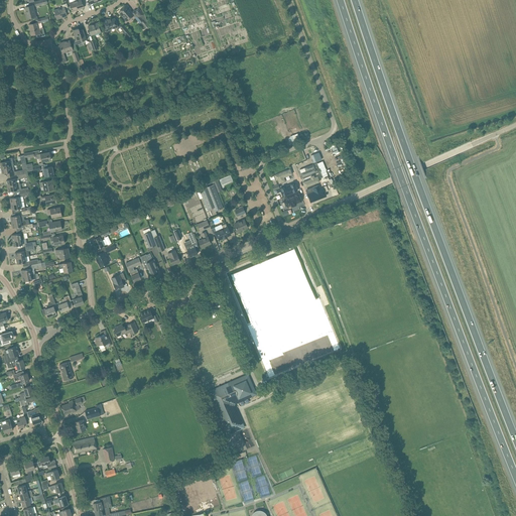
[(78,0),(70,3),(71,7),(73,12),(84,8),(81,0),(78,0)]
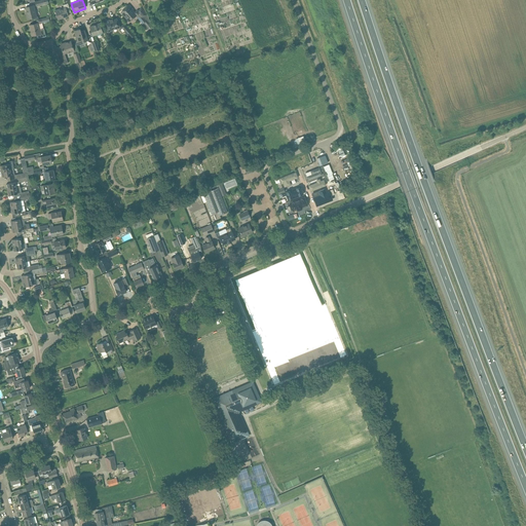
[(55,10),(57,14),(59,20),(68,16),(66,8),(69,7),(68,3),(63,4),(64,7),(55,10)]
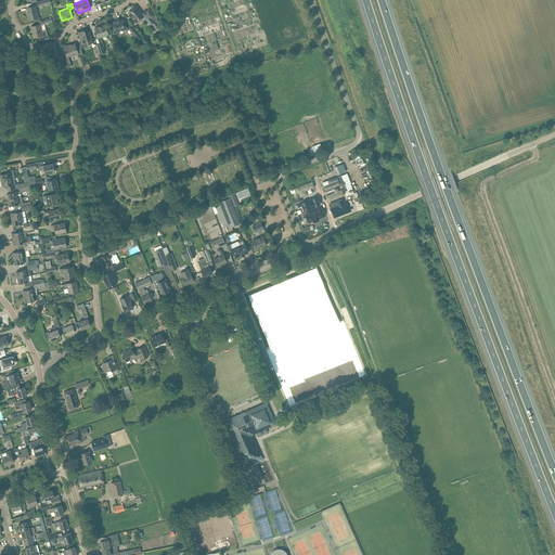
[(36,5),(33,7),(27,8),(29,15),(28,15),(29,21),(38,17),(36,5)]
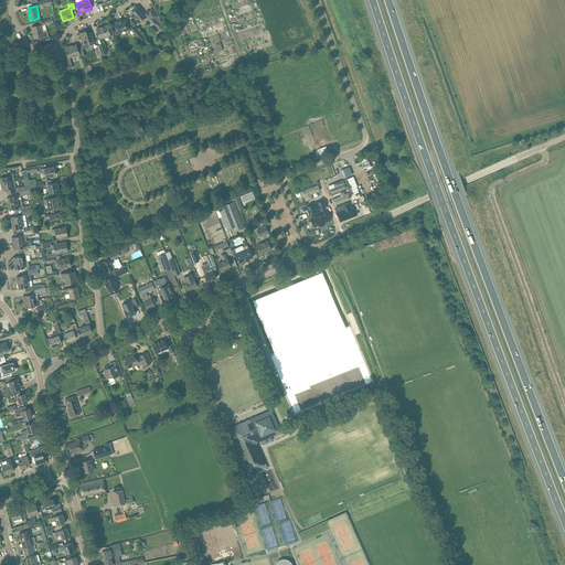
[(147,17),(141,11),(142,10),(141,9),(140,9),(137,6),(134,9),(135,10),(130,13),(139,23),(147,17)]
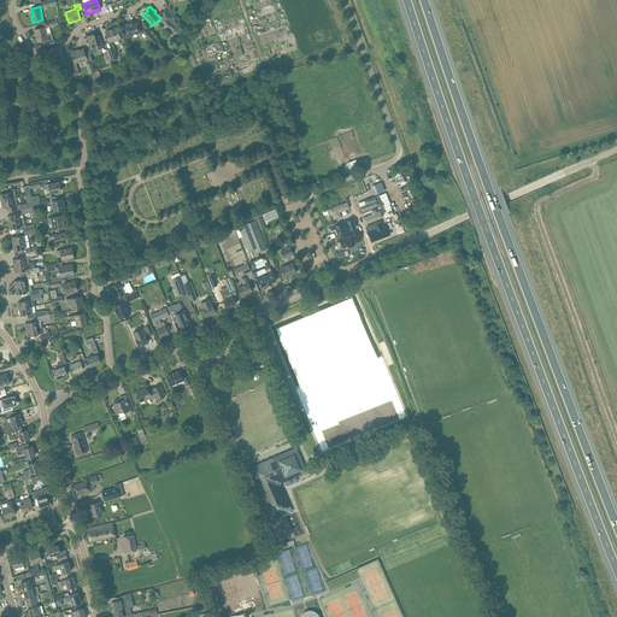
[(165,17),(162,21),(168,28),(168,27),(172,33),(177,28),(172,16),(168,19),(165,17)]
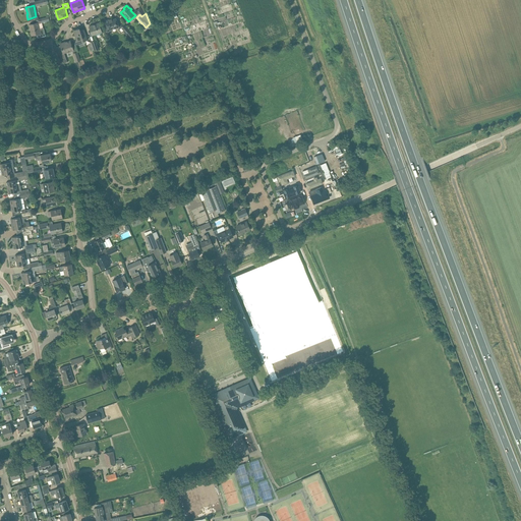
[(105,21),(106,26),(108,31),(119,27),(116,18),(112,20),(112,19),(105,21)]
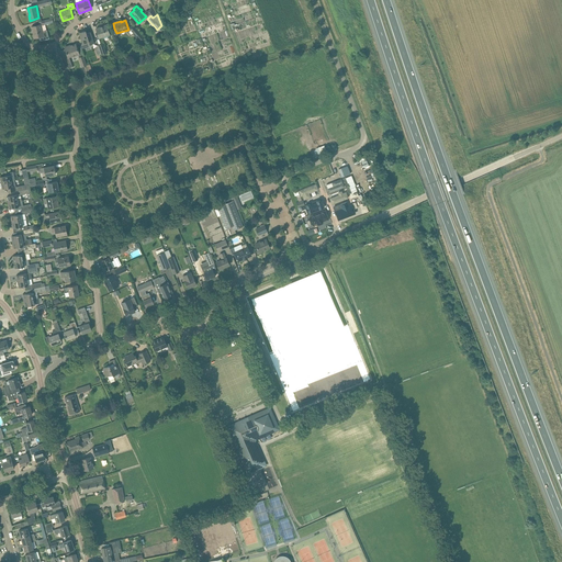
[(43,32),(41,24),(31,26),(34,38),(40,37),(41,41),(48,38),(47,31),(43,32)]
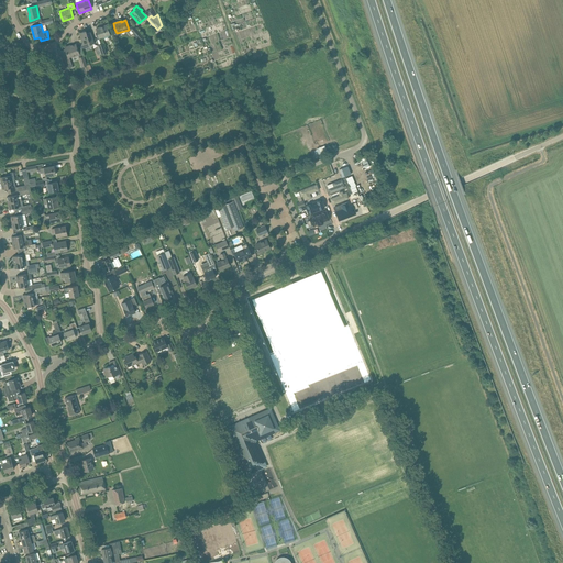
[(96,29),(98,34),(99,39),(110,35),(107,25),(96,29)]
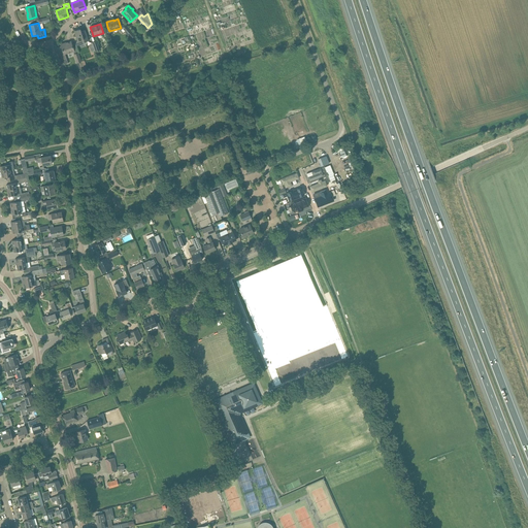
[(122,27),(132,39),(135,36),(125,24),(122,27)]
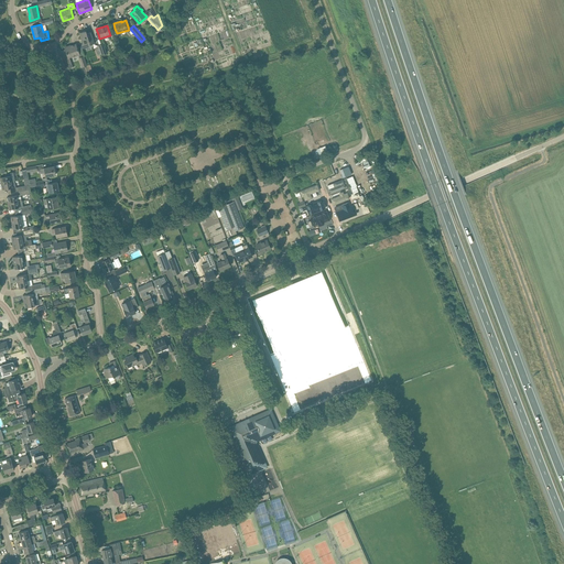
[(86,31),(79,33),(80,39),(83,44),(80,45),(80,46),(80,47),(82,49),(82,50),(90,46),(90,45),(95,43),(93,38),(90,32),(87,33),(86,31)]
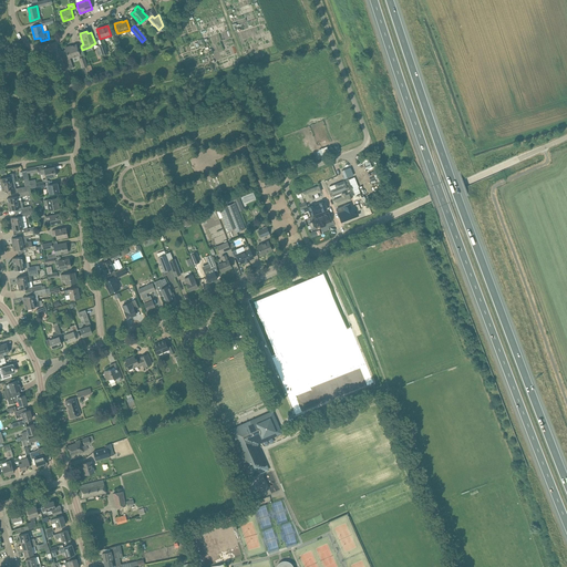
[(61,52),(70,70),(73,68),(70,58),(73,57),(73,58),(80,55),(76,44),(71,47),(71,45),(65,48),(66,52),(62,53),(62,52),(61,52)]
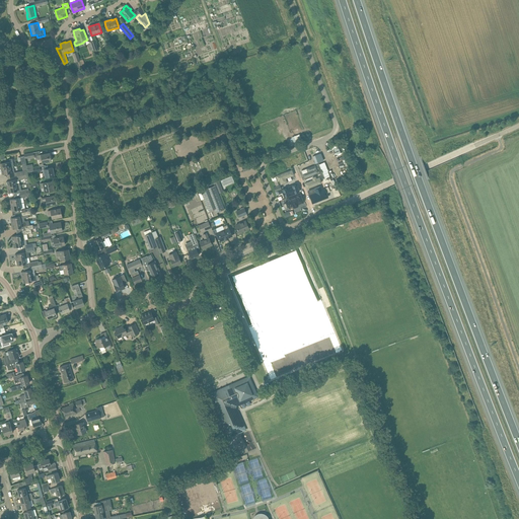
[(81,66),(79,60),(78,57),(77,52),(73,53),(78,68),(82,67),(81,66)]
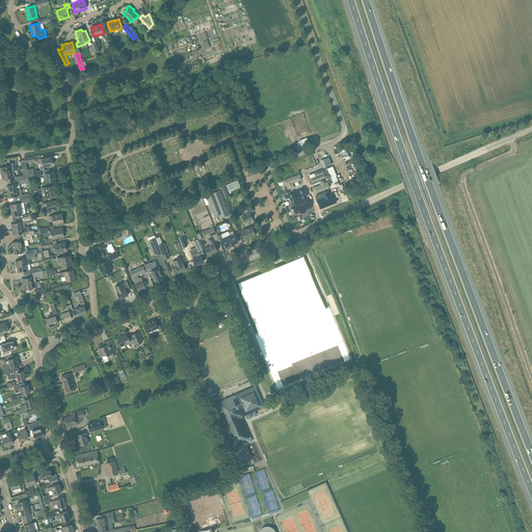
[(299,140),(301,145),(310,143),(308,137),(299,140)]
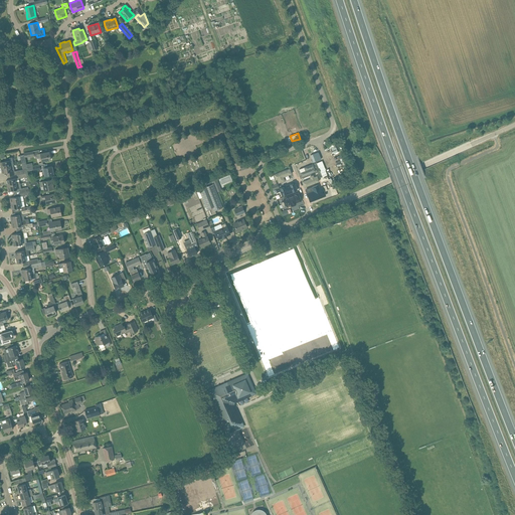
[(328,147),(332,158),(339,156),(335,145),(328,147)]
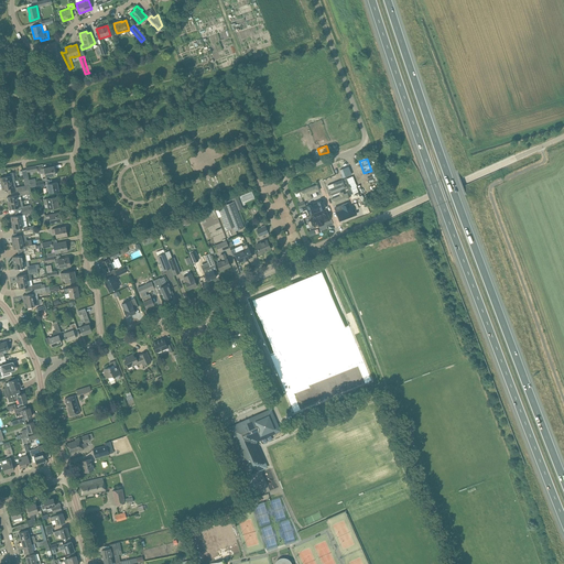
[(54,166),(41,169),(42,174),(41,174),(42,181),(44,181),(47,180),(46,176),(56,175),(54,166)]
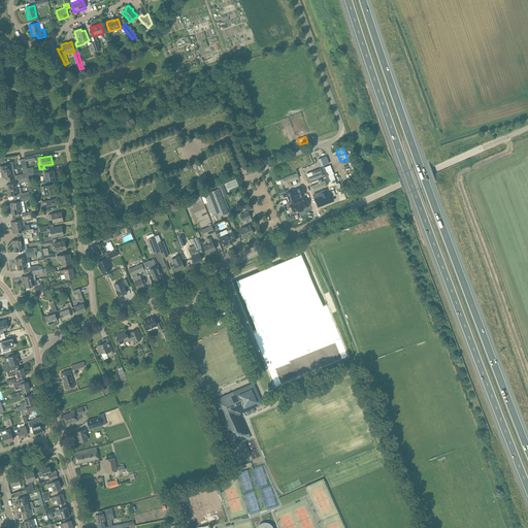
[(326,156),(319,159),(321,166),(329,164),(326,156)]
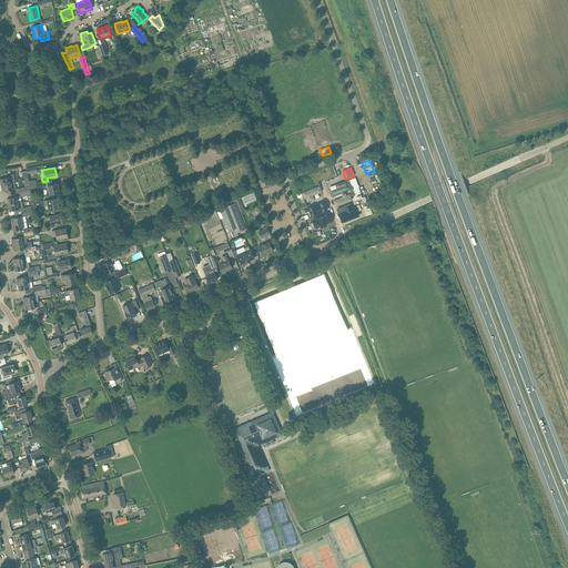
[(0,180),(1,185),(14,182),(16,182),(13,174),(8,175),(9,178),(0,179),(0,180)]
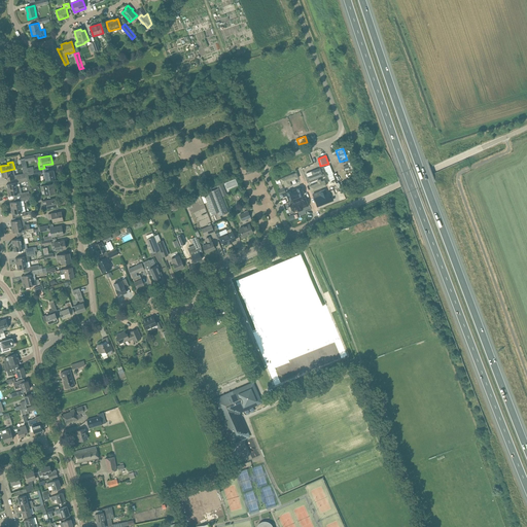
[(334,174),(329,165),(324,167),(326,171),(326,172),(328,176),(332,174),(334,174)]
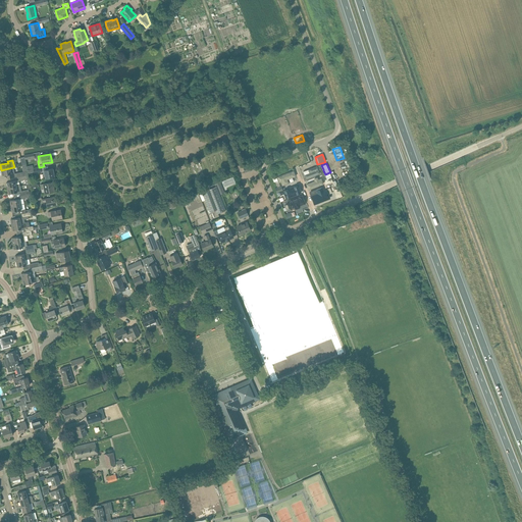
[(15,177),(17,177),(28,175),(27,175),(28,174),(27,171),(23,171),(14,173),(13,167),(10,168),(1,170),(2,176),(7,175),(8,178),(15,177)]
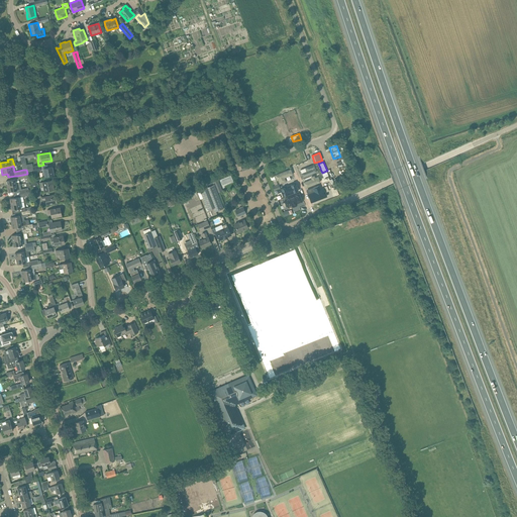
[(307,173),(302,174),(304,179),(318,174),(315,166),(306,169),(307,173)]
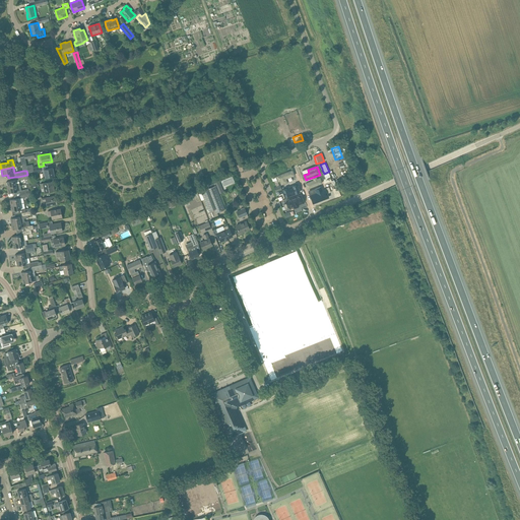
[(54,176),(53,168),(43,170),(44,174),(42,174),(43,178),(54,176)]
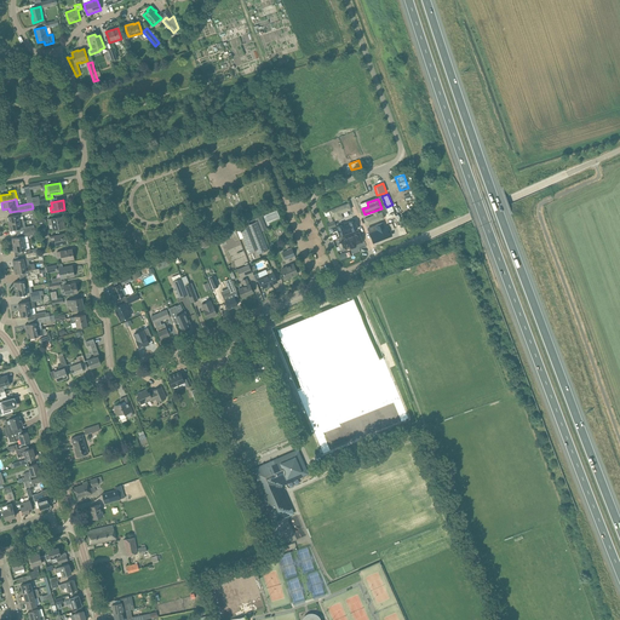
[(350,205),(331,212),(333,218),(334,218),(337,223),(345,219),(343,214),(352,211),(350,205)]
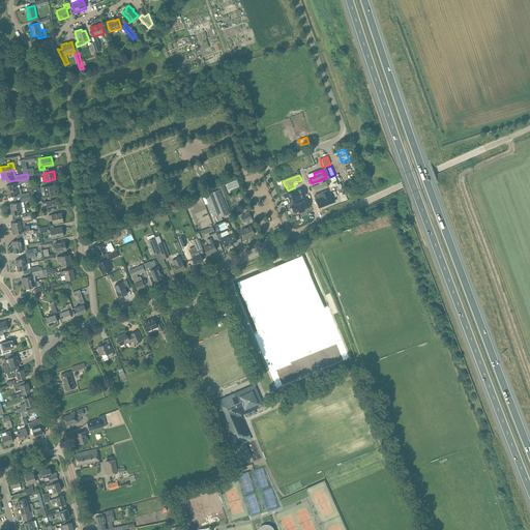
[(336,180),(334,175),(327,178),(329,183),(330,182),(336,180)]
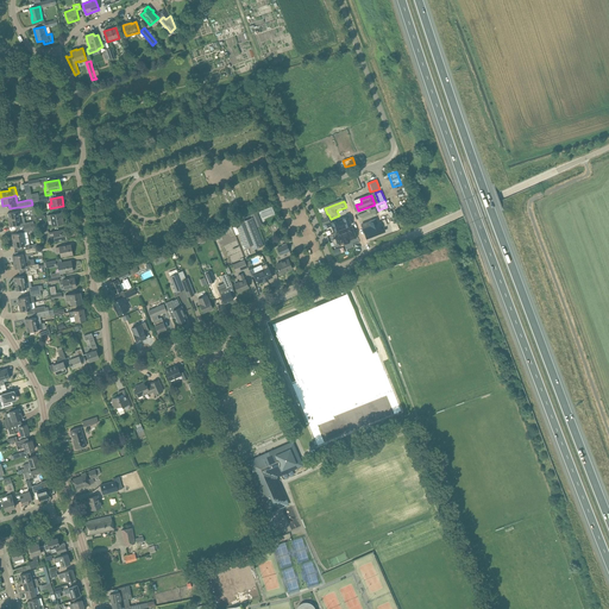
[(327,217),(327,218),(322,205),(318,207),(320,213),(319,214),(321,220),(322,225),(330,223),(327,217)]
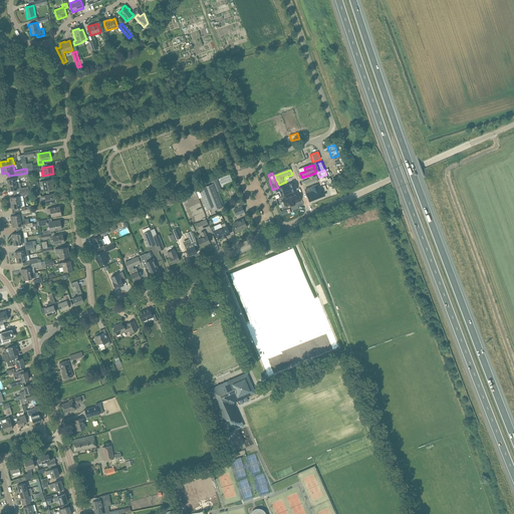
[(302,183),(305,189),(320,183),(317,177),(315,178),(315,176),(309,178),(310,180),(302,183)]
